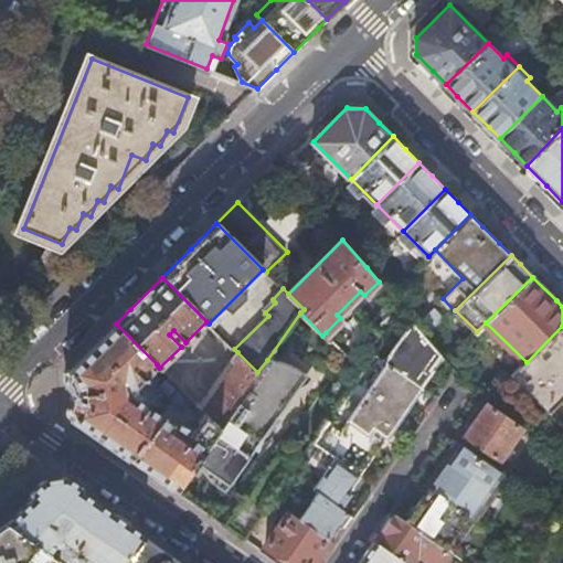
[(385,360),(389,363),(422,386),(429,374),(433,371),(431,369),(442,353),(427,338),(413,321),(385,360)]
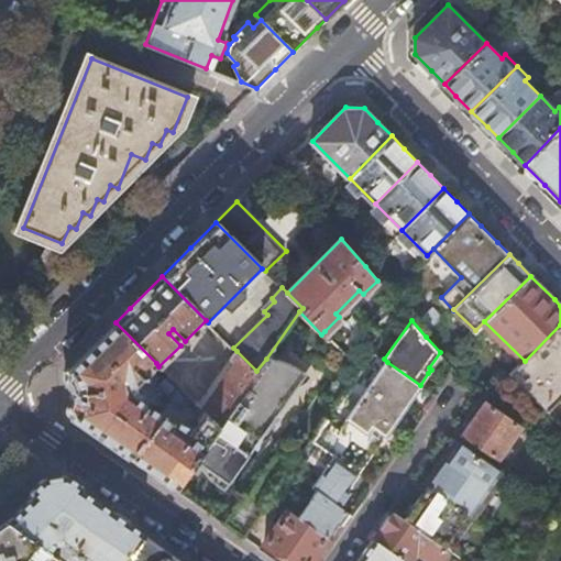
[(135,384),(156,363),(116,322),(67,371),(72,375),(74,380),(76,386),(77,392),(77,398),(77,400),(76,404),(74,409),(70,415),(129,455),(160,413),(129,392),(129,383),(135,384)]
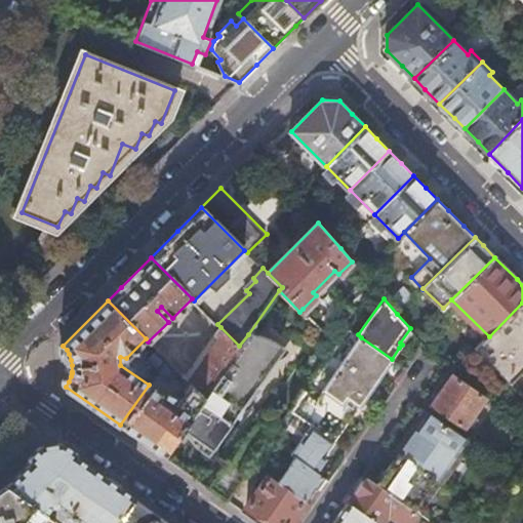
[(522,303),(489,336),(477,349),(511,381),(522,368),(522,303)]
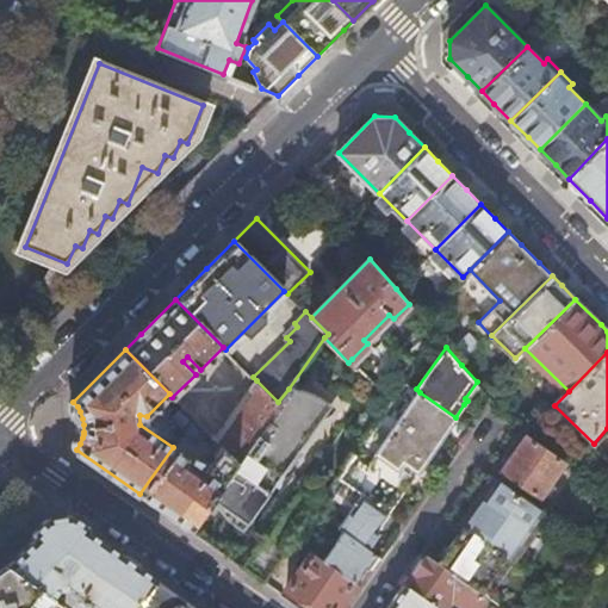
[(213,439),(219,445),(236,461),(278,402),(256,380),(213,439)]
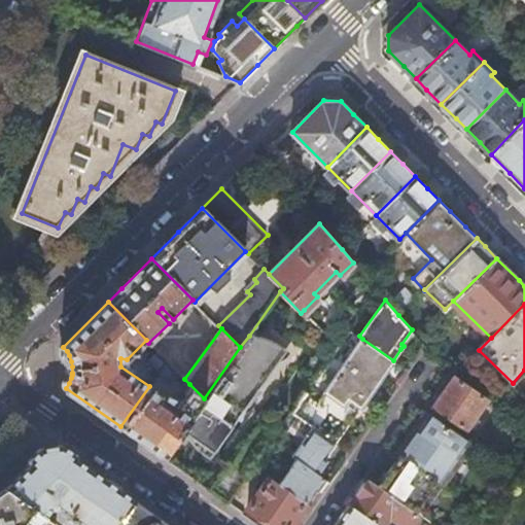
[(249,336),(240,347),(204,398),(176,438),(179,440),(185,431),(194,438),(203,444),(207,446),(211,446),(214,445),(218,442),(221,439),(280,357),(249,336)]
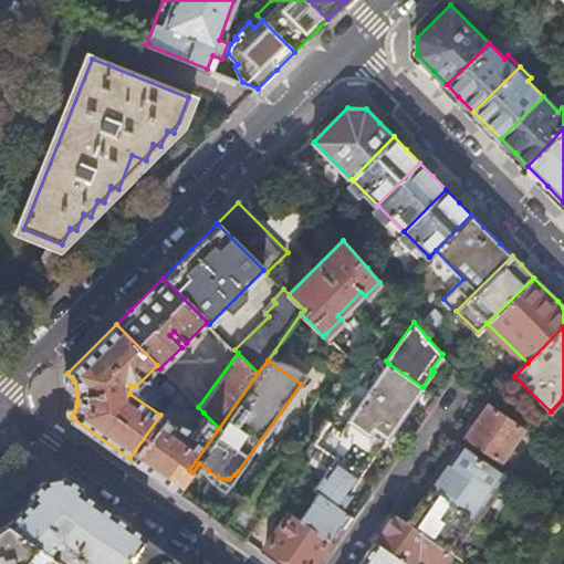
[(342,432),(329,423),(314,442),(320,447),(361,474),(392,430),(423,387),(389,364),(342,432)]
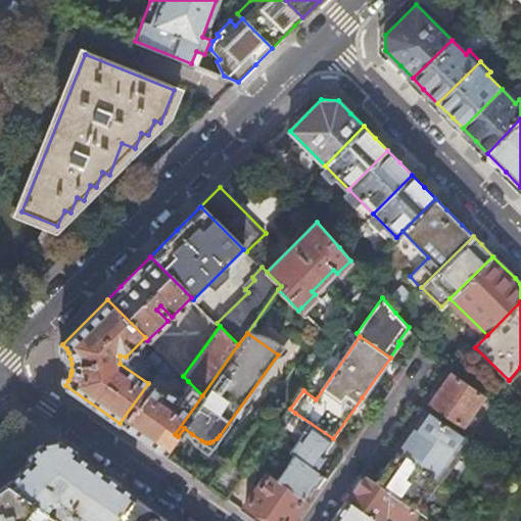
[(166,359),(155,348),(148,356),(160,367),(166,359)]
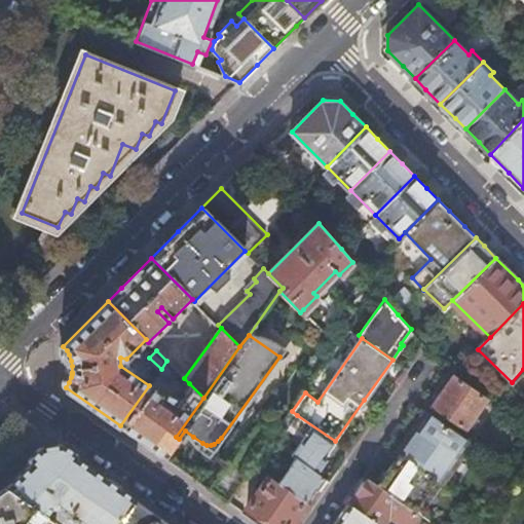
[(166,361),(161,369),(173,380),(180,373),(166,361)]
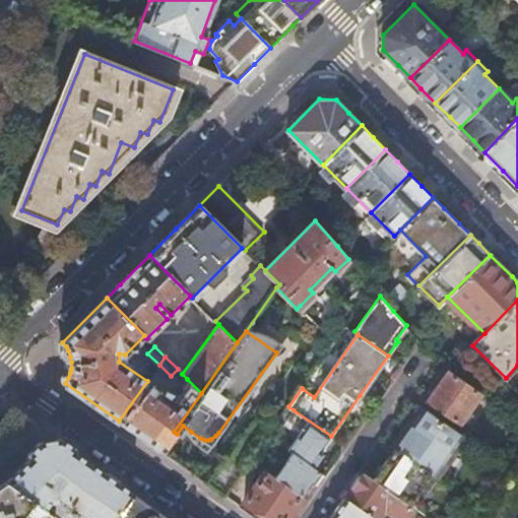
[(440,385),(430,398),(463,422),(483,393),(450,370),(440,385)]
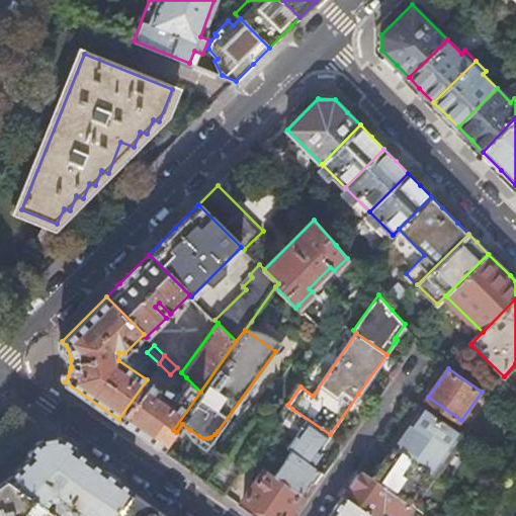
[(163,391),(147,379),(118,419),(137,431),(160,448),(173,430),(200,392),(186,377),(171,398),(169,394),(167,394),(166,393),(162,393),(163,391)]
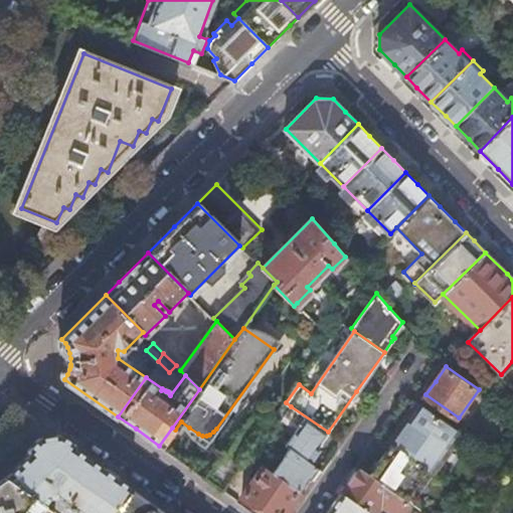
[(459,432),(419,403),(405,423),(392,443),(429,469),(431,471),(459,432)]
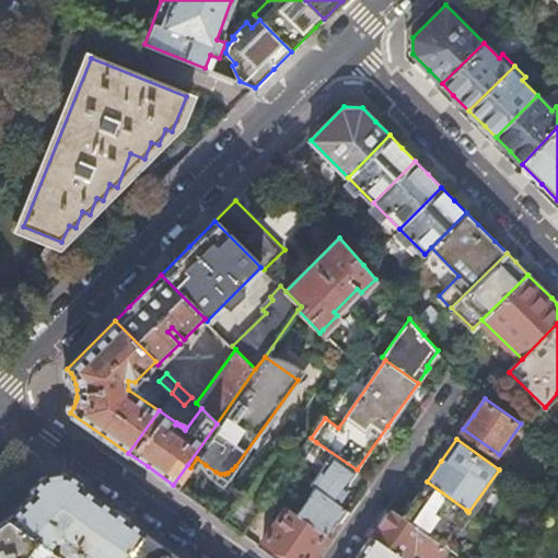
[(357,469),(316,442),(309,452),(325,463),(311,484),(315,487),(335,501),(347,484),(357,469)]
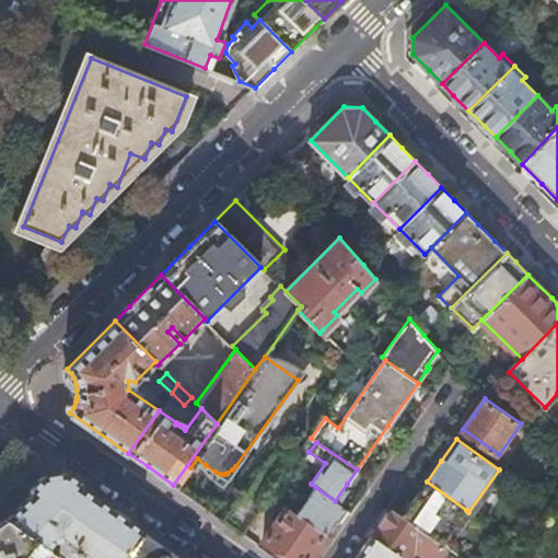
[(9,511),(2,516),(45,546),(49,539),(68,535),(77,541),(70,549),(76,553),(77,550),(84,556),(92,553),(99,557),(119,557),(141,530),(120,515),(102,502),(62,475),(42,477),(35,486),(30,491),(26,495),(24,497),(15,506),(9,511)]
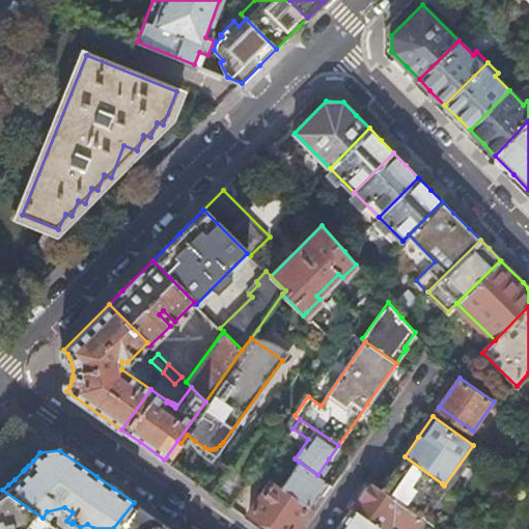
[(442,483),(405,456),(393,472),(382,490),(419,516),(442,483)]
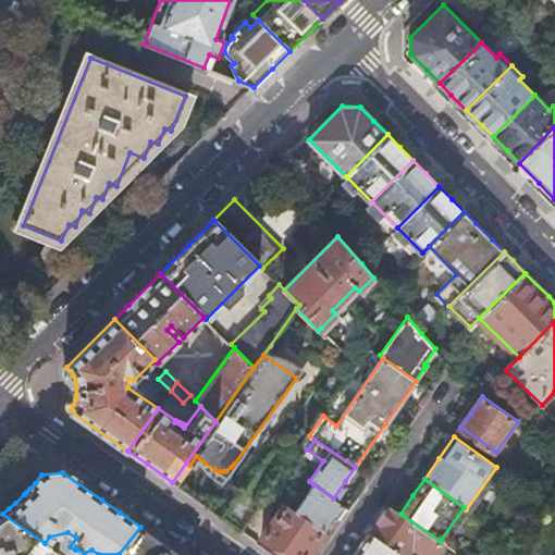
[(290,507),(323,530),(334,515),(340,519),(344,514),(347,508),(333,498),(313,484),(298,505),(294,502),(290,507)]
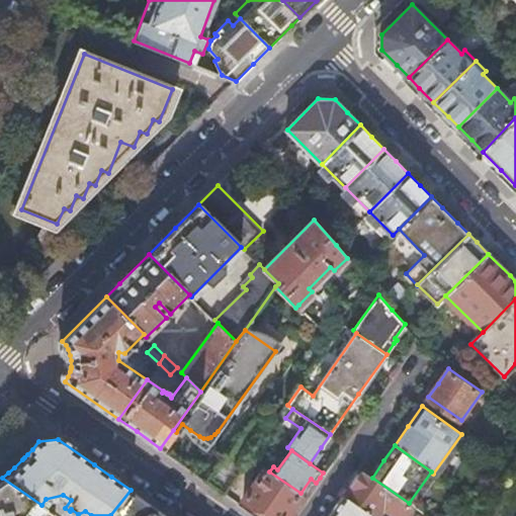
[(224,451),(203,479),(213,486),(225,493),(244,465),(224,451)]
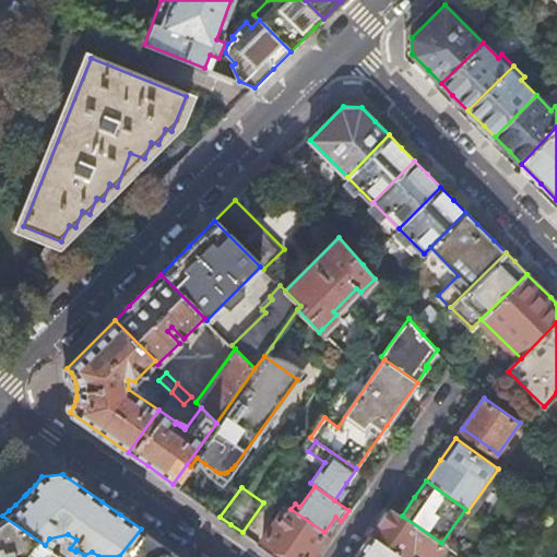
[(291,509),(287,506),(263,540),(281,552),(288,556),(315,556),(319,552),(313,547),(324,532),(291,509)]
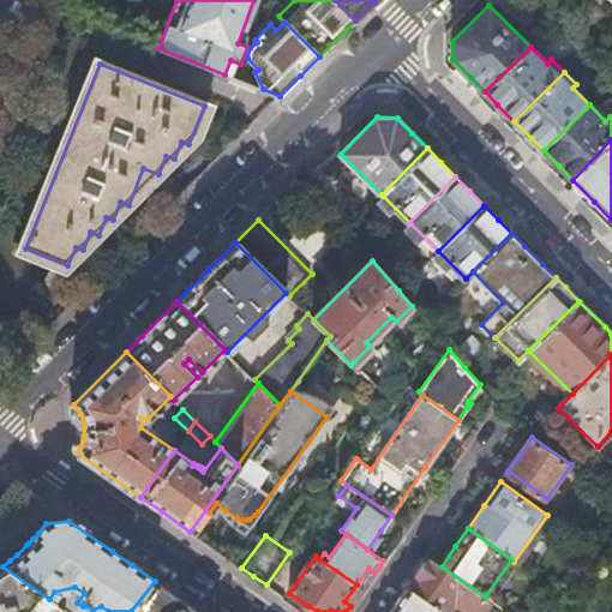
[(442,567),(429,558),(418,573),(407,588),(437,609),(442,611),(445,611),(455,601),(459,604),(471,611),(473,611),(485,597),(442,567)]
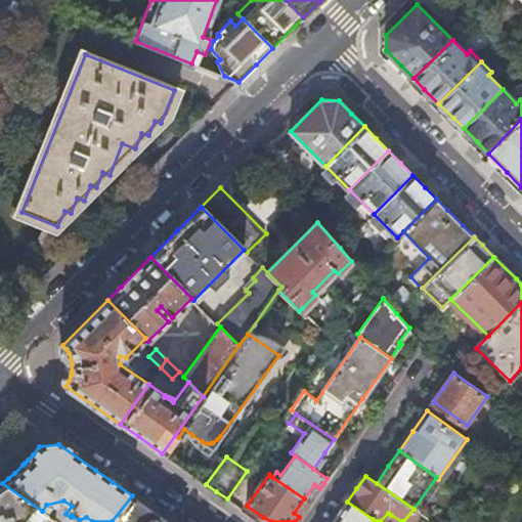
[(0,521),(57,521),(42,511),(2,483),(0,484),(0,521)]
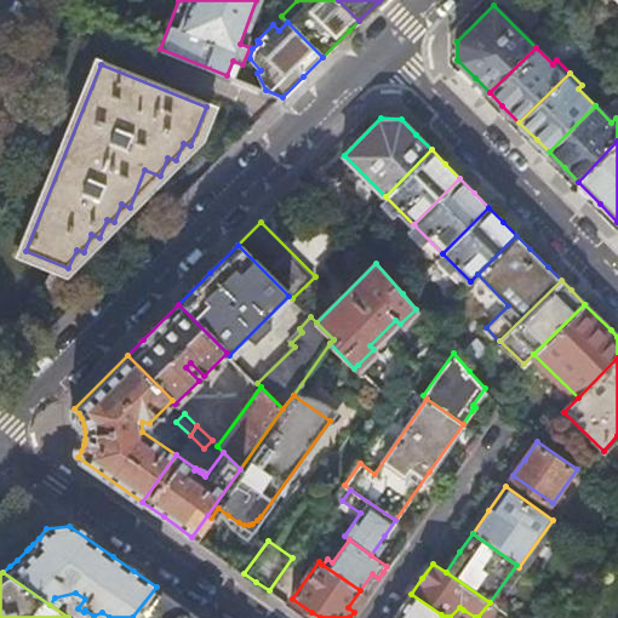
[(201,617),(195,613),(156,587),(132,617),(201,617)]
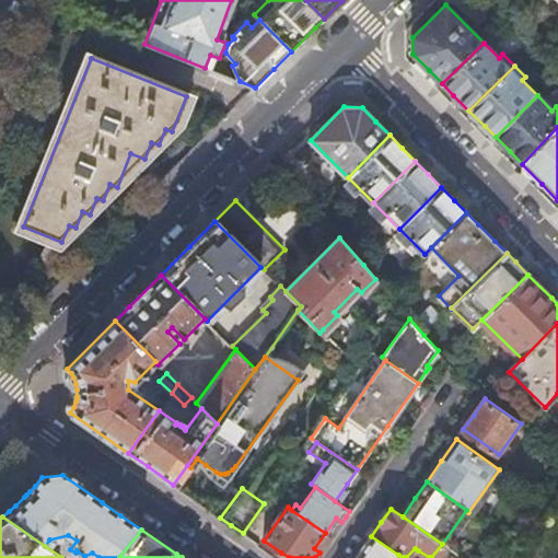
[(356,557),(395,557),(398,555),(371,536),(356,557)]
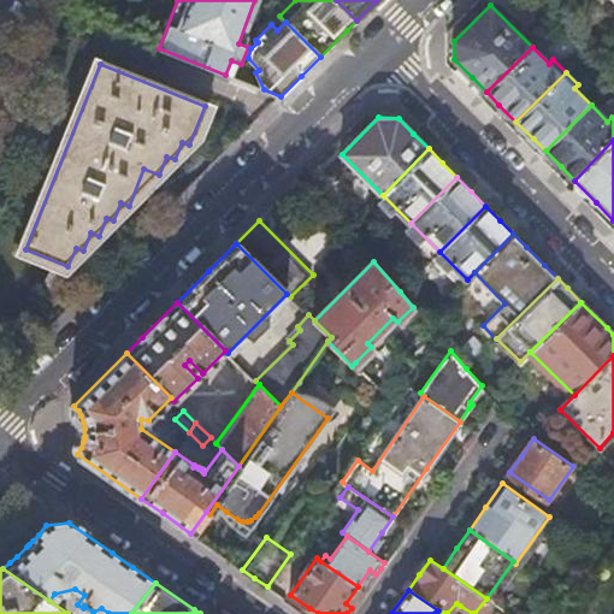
[(456,603),(447,613),(454,613),(460,606),(456,603)]
